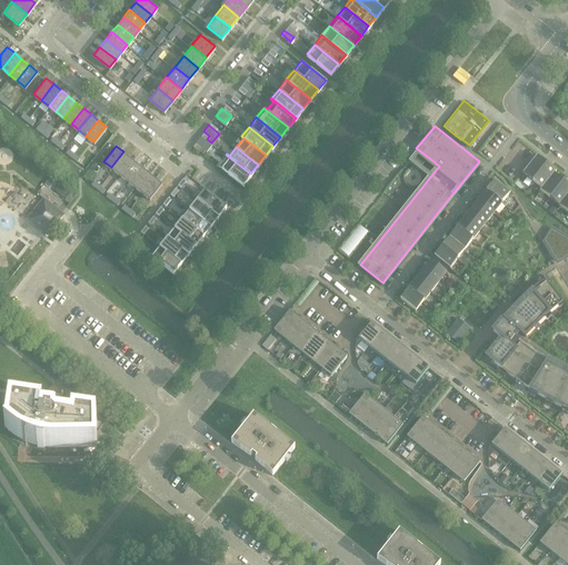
[(123,151),(111,167),(119,174),(131,158),(123,151)]
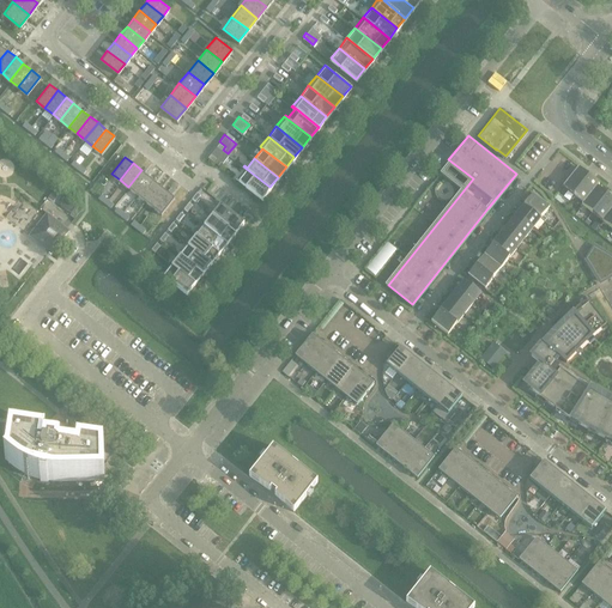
[(573,190),(587,172),(577,164),(562,183),(573,190)]
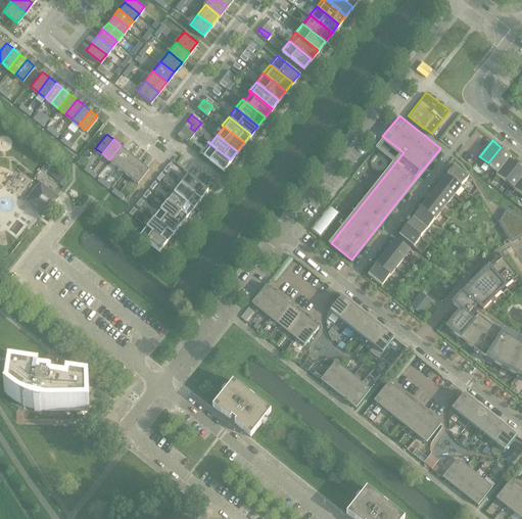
[(230,159),(207,142),(200,151),(223,169),(230,159)]
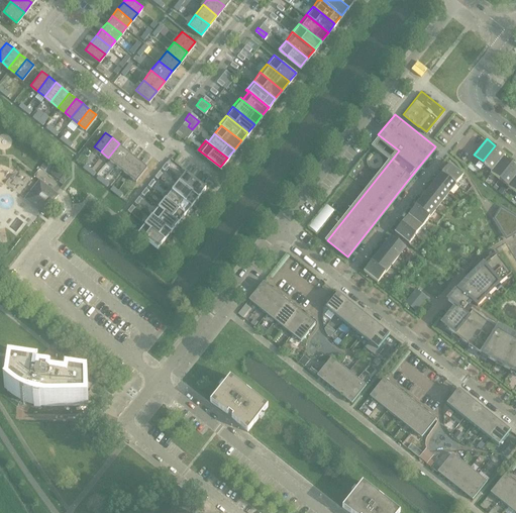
[(115,163),(126,148),(119,143),(108,158),(115,163)]
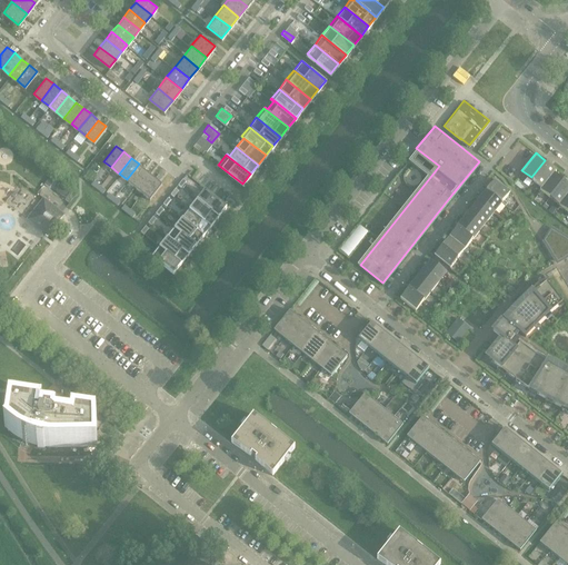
[(539,187),(555,168),(545,160),(531,177),(540,185),(539,187)]
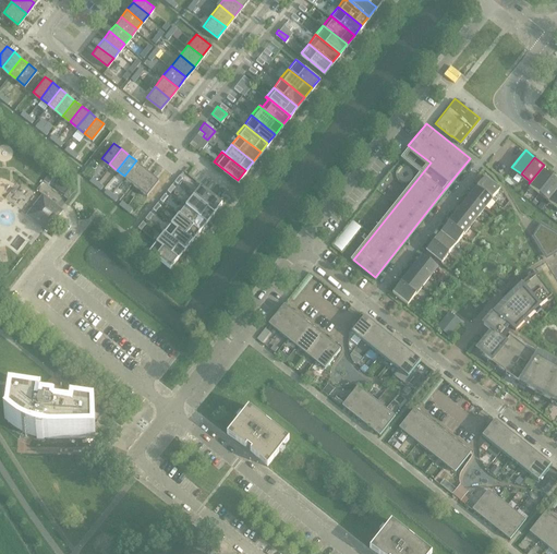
[(136,160),(124,176),(131,181),(144,166),(136,160)]
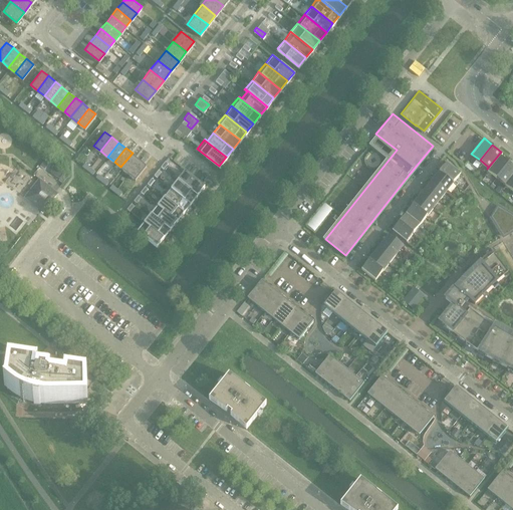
[(496,176),(508,160),(500,154),(502,152),(501,152),(487,169),(496,176)]
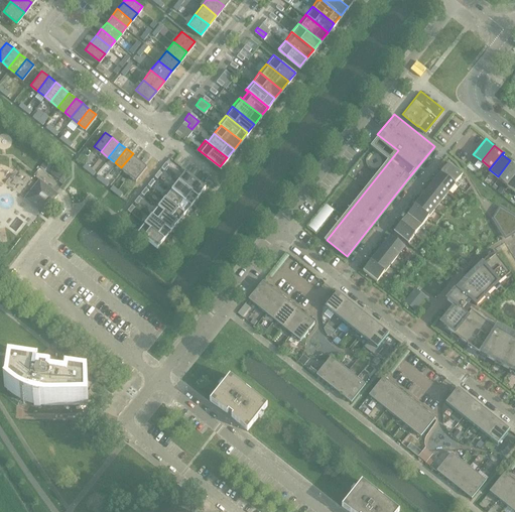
[(133,153),(121,167),(128,173),(139,159),(133,153)]
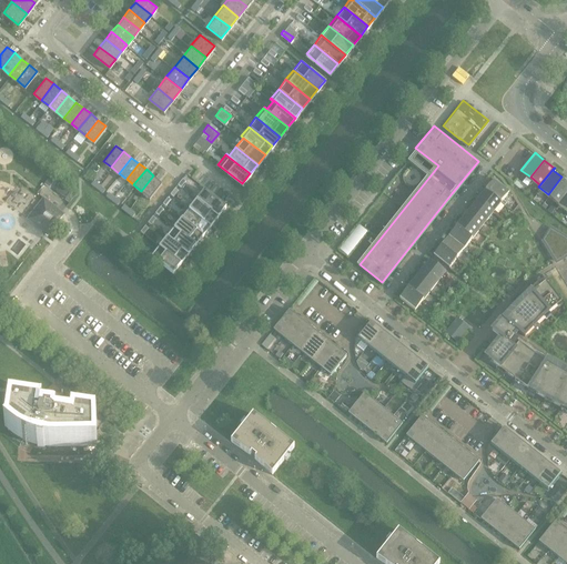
[(153,175),(141,191),(149,197),(161,181),(153,175)]
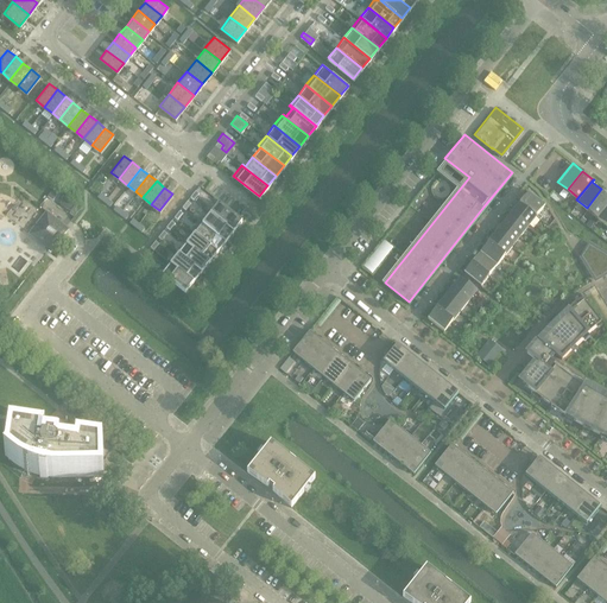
[(544,202),(528,189),(519,198),(537,213),(544,202)]
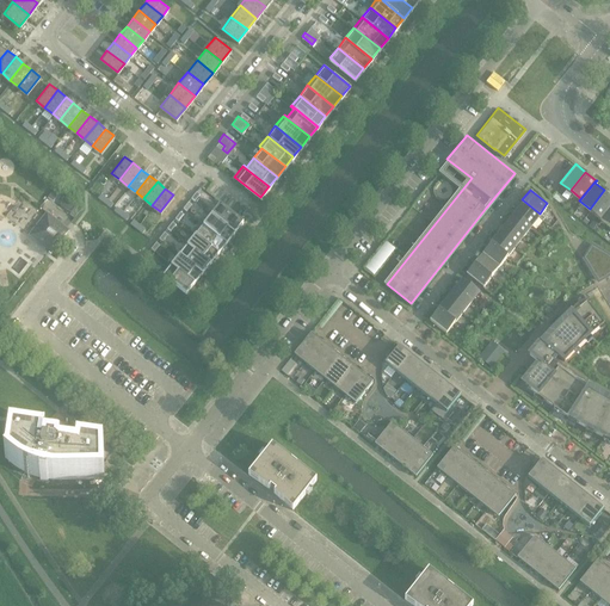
[(599,217),(609,203),(609,193),(604,190),(590,209),(599,217)]
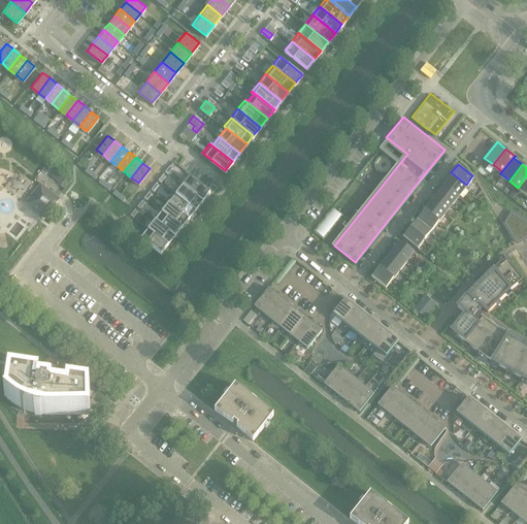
[(57,166),(52,173),(60,179),(65,172),(57,166)]
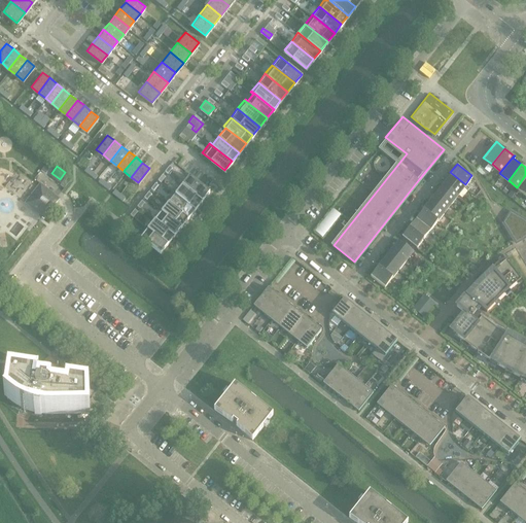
[(465,184),(450,172),(444,181),(458,193),(465,184)]
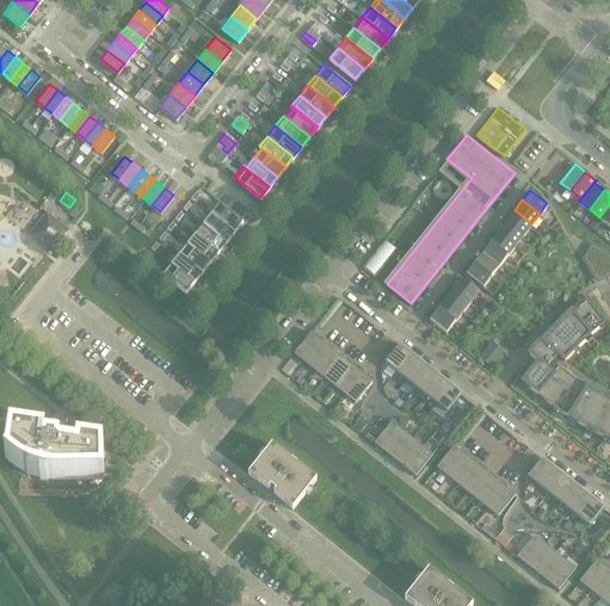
[(242,220),(220,201),(211,211),(234,230),(242,220)]
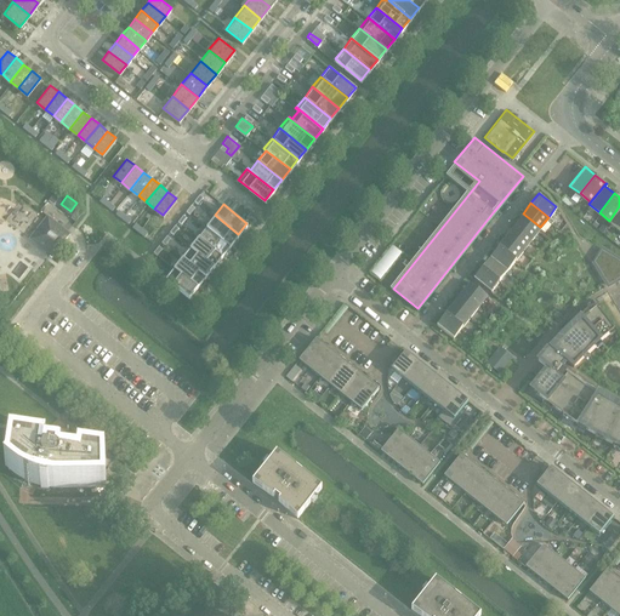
[(619,229),(619,227),(619,206),(609,221),(619,229)]
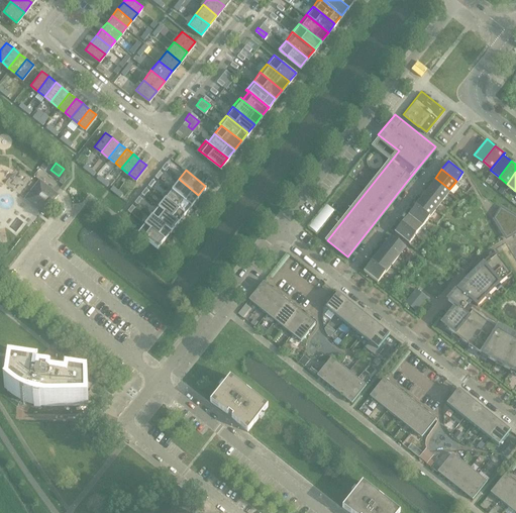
[(38,177),(30,188),(29,191),(28,193),(28,196),(28,198),(30,200),(31,202),(42,211),(58,192),(38,177)]
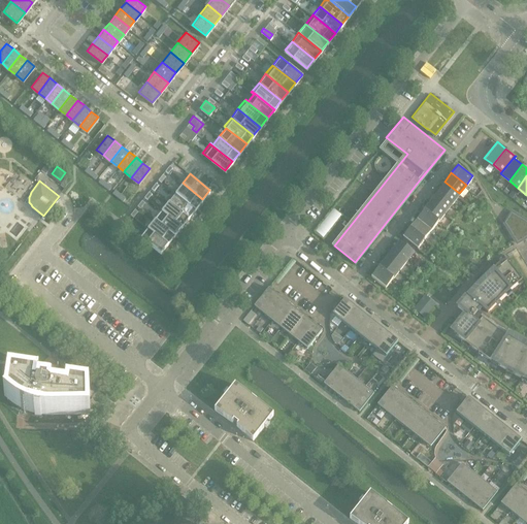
[(459,193),(445,182),(437,190),(452,202),(459,193)]
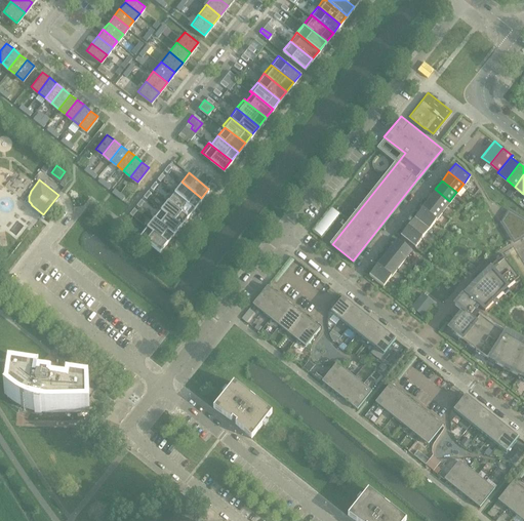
[(201,198),(182,182),(174,191),(195,206),(201,198)]
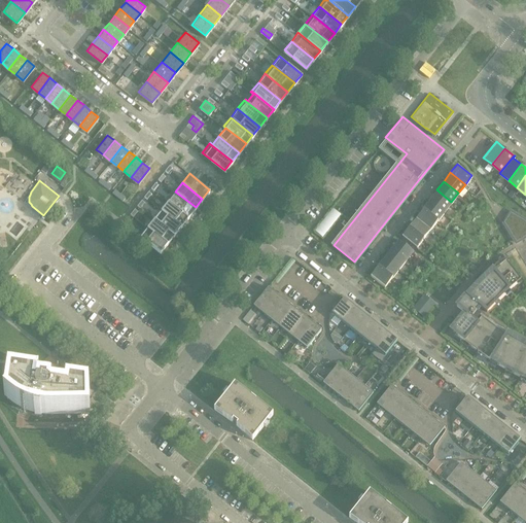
[(451,202),(436,189),(429,199),(444,210),(451,202)]
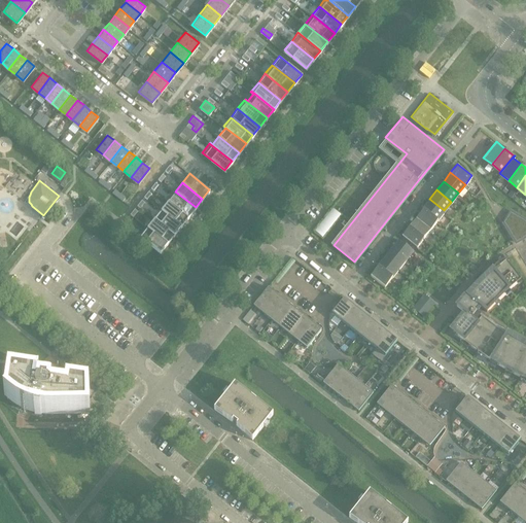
[(131,200),(119,192),(117,195),(128,203),(131,200)]
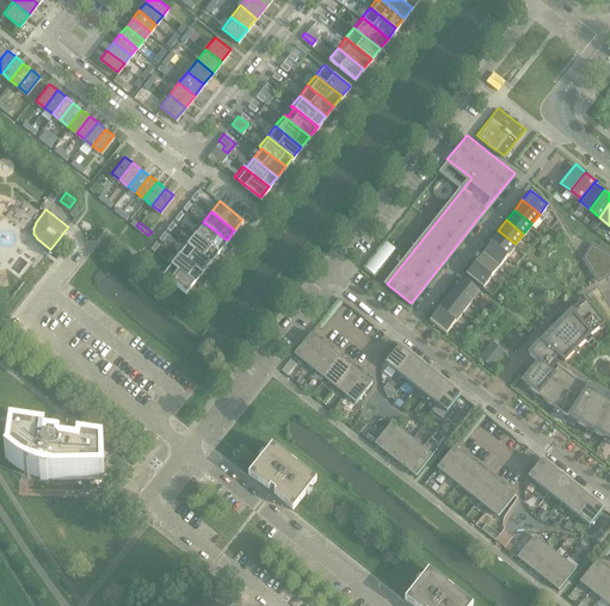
[(227,240),(203,222),(195,232),(219,251),(227,240)]
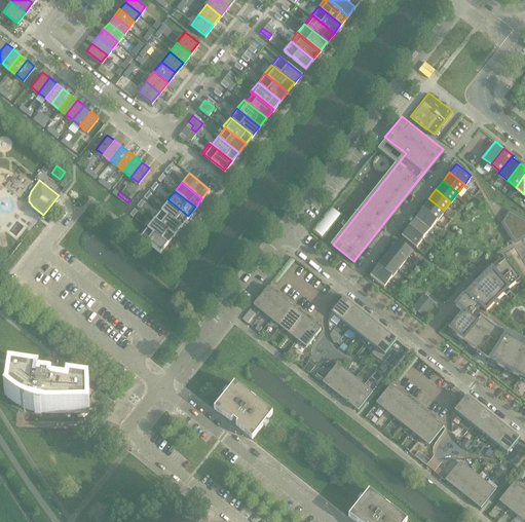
[(443,210),(428,198),(421,208),(436,219),(443,210)]
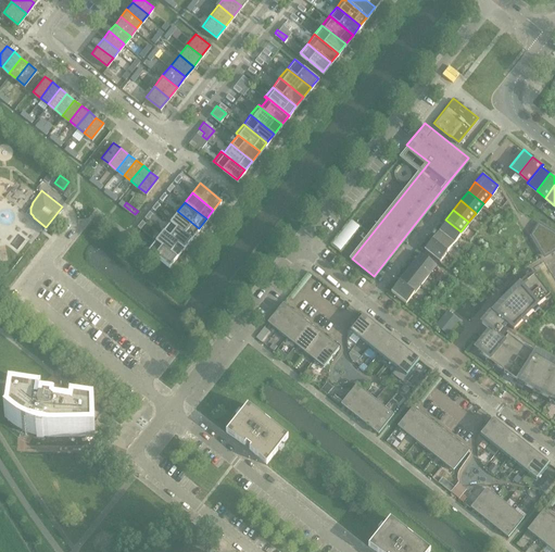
[(199,228),(177,211),(169,221),(191,237),(199,228)]
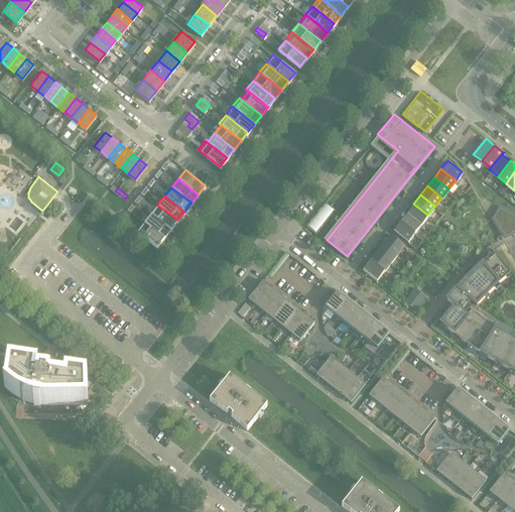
[(427,215),(413,204),(406,212),(420,223),(427,215)]
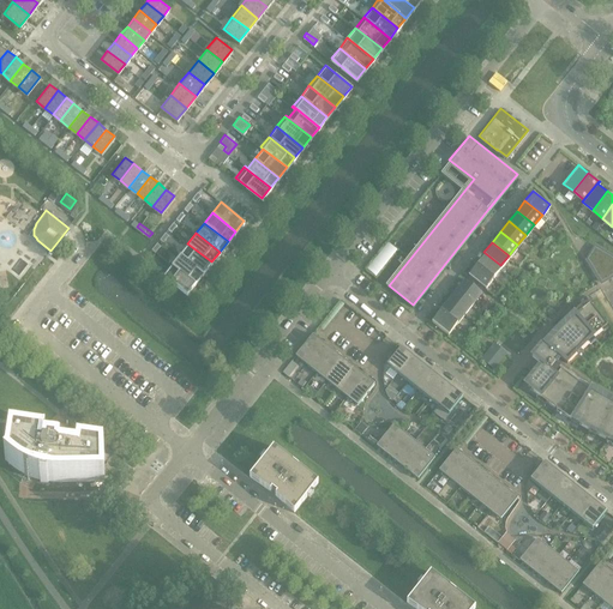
[(211,261),(187,243),(180,253),(203,272),(211,261)]
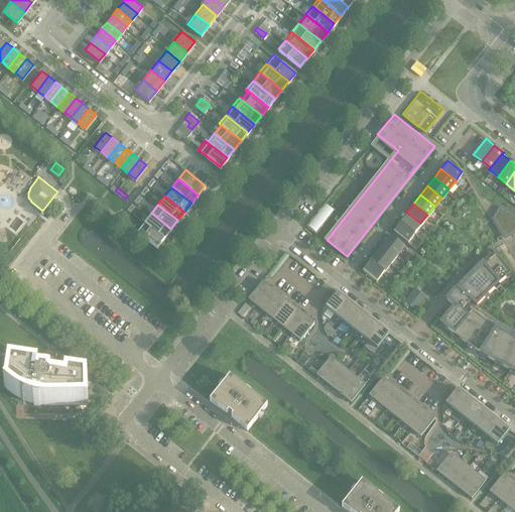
[(514,215),(499,205),(493,215),(496,221),(497,221),(505,235),(514,228),(514,215)]
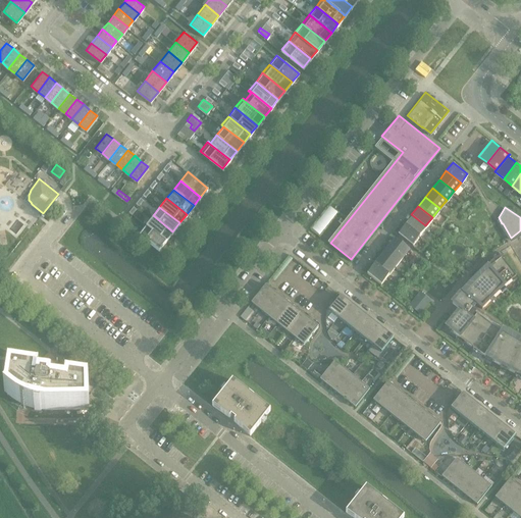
[(425,225),(411,214),(405,223),(419,235),(425,225)]
